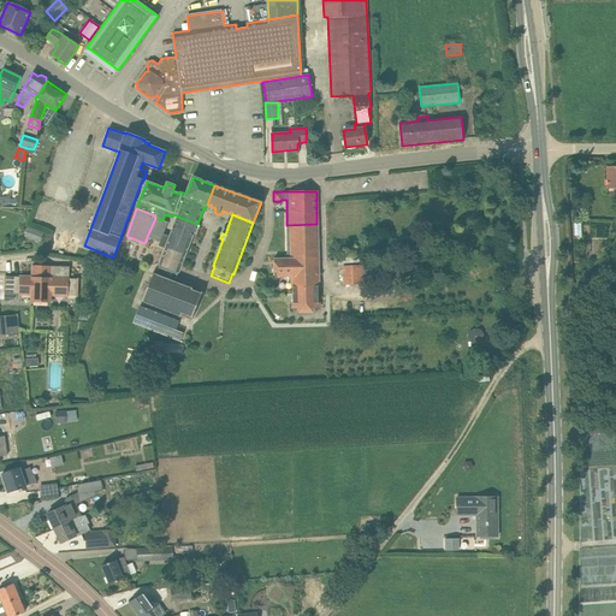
[(155,218),(147,237),(160,242),(159,246),(165,248),(158,265),(160,266),(157,274),(175,282),(197,224),(177,217),(170,236),(164,234),(169,223),(163,220),(155,218)]
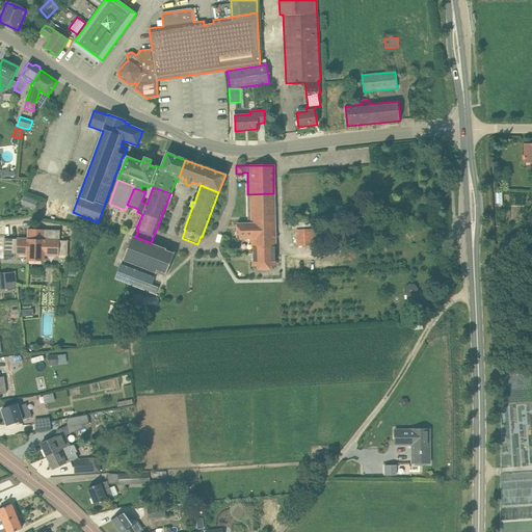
[(273,193),(247,194),(248,223),(274,222),(273,193)]
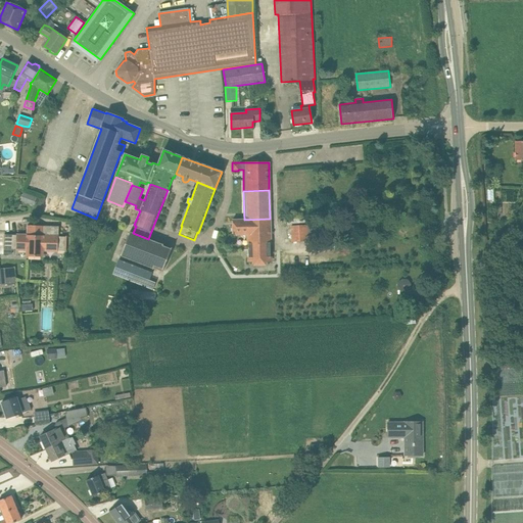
[(20,200),(34,205),(37,198),(24,193),(20,200)]
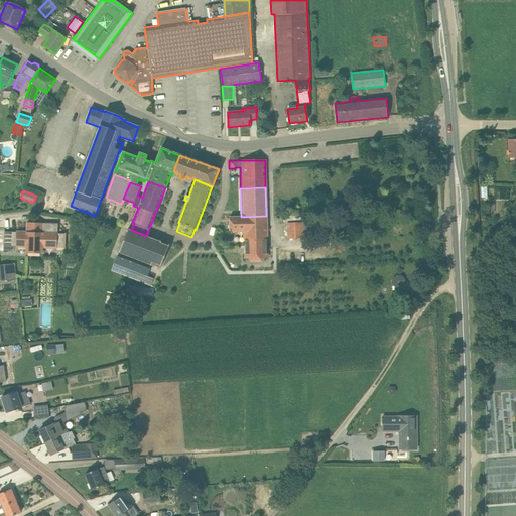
[(34,207),(39,209),(44,197),(38,195),(34,207)]
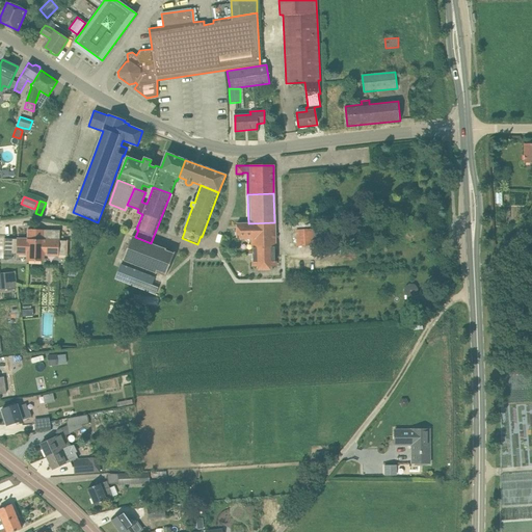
[(248,223),(237,223),(237,239),(253,239),(253,266),(258,266),(262,266),(264,268),(266,266),(271,266),(275,266),(274,222),(248,223)]
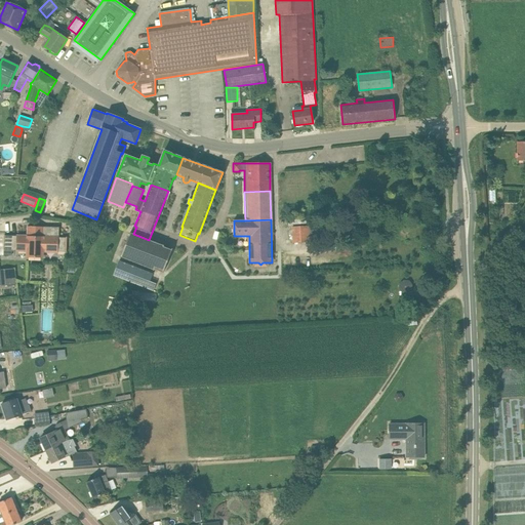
[(292,226),(293,242),(310,241),(309,225),(292,226)]
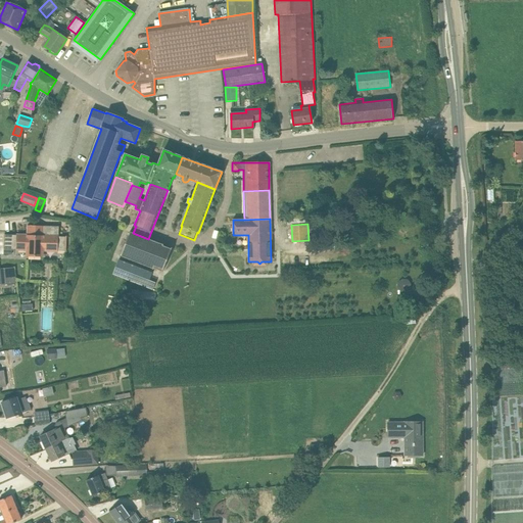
[(58,236),(59,226),(28,226),(28,235),(5,234),(4,234),(4,253),(11,253),(11,249),(28,249),(27,256),(43,256),(43,250),(65,251),(66,237),(58,236)]
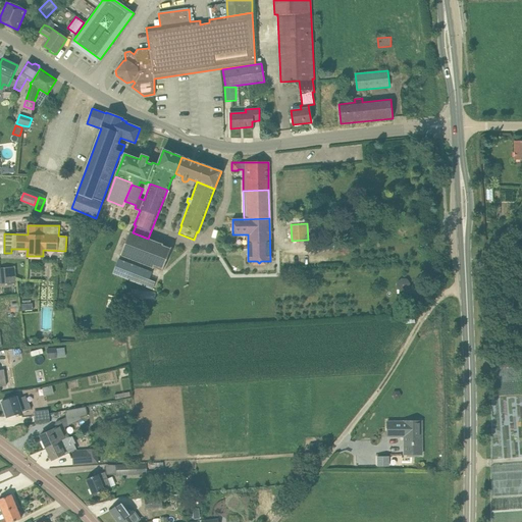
[(129,231),(120,256),(154,268),(154,267),(162,270),(161,271),(162,272),(171,248),(170,247),(170,248),(163,245),(163,244),(148,239),(133,232),(129,231)]
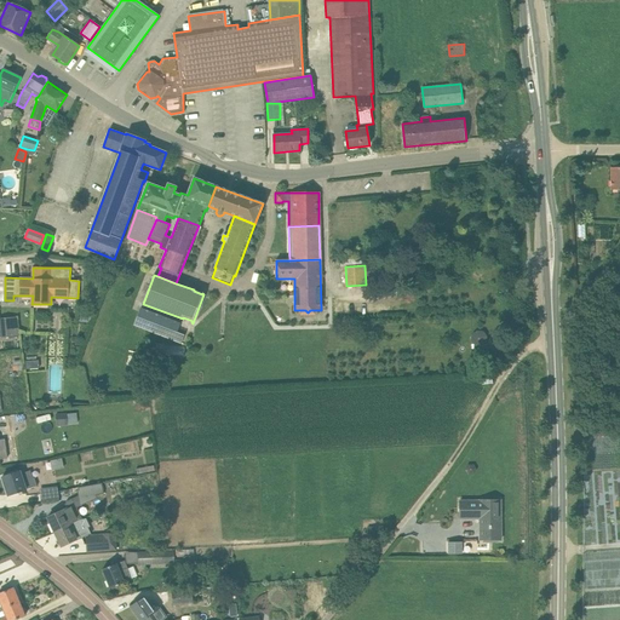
[(181,323),(141,308),(133,326),(181,344),(184,334),(177,332),(181,323)]
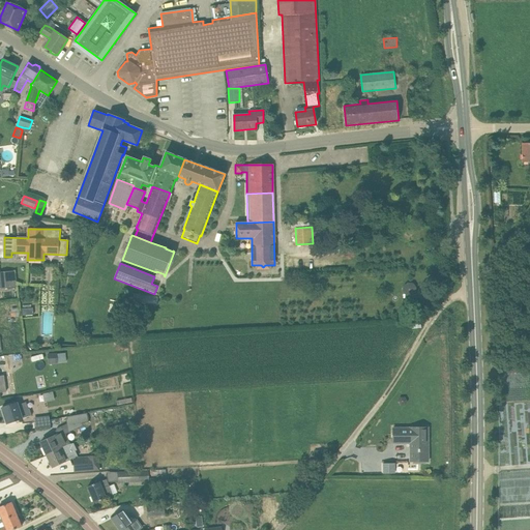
[(0,272),(0,287),(16,286),(15,270),(0,272),(0,273),(0,272)]
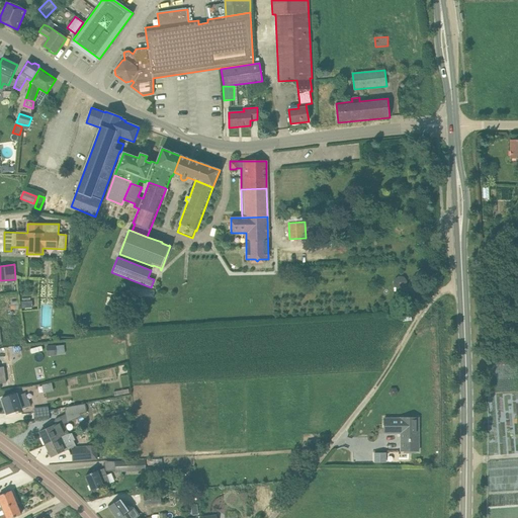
[(19,300),(10,301),(11,311),(19,310),(19,300)]
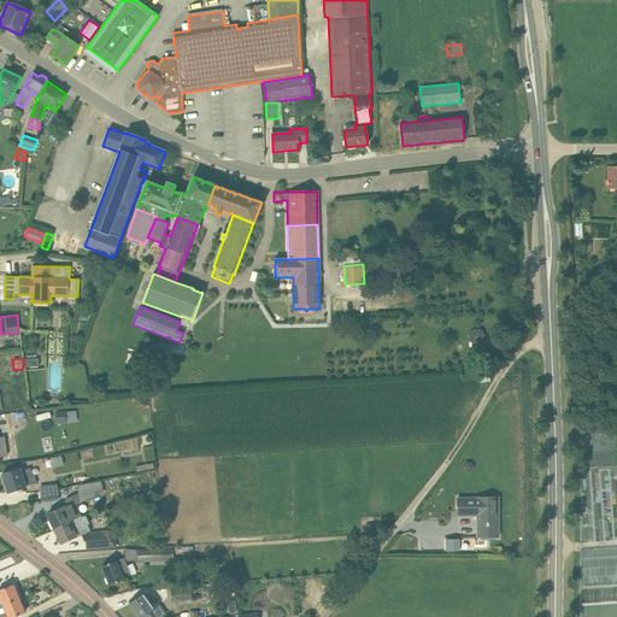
[(66,411),(56,412),(57,424),(68,423),(66,411)]
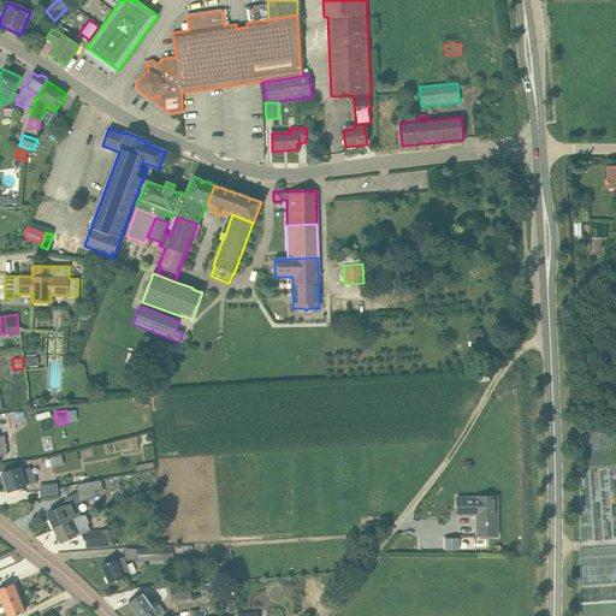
[(465,461),(462,467),(465,472),(471,472),(474,467),(471,461),(465,461)]
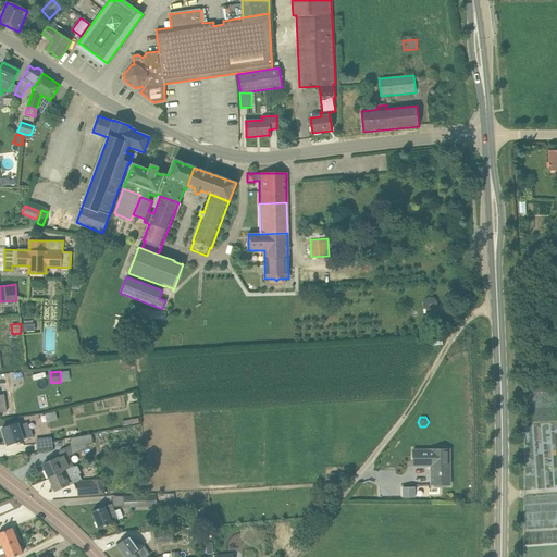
[(0,429),(0,430),(5,446),(34,436),(32,430),(29,430),(27,422),(19,425),(17,423),(2,429),(0,429)]
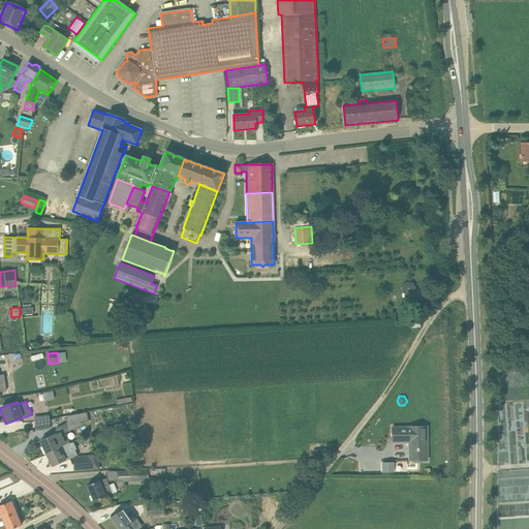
[(87,412),(67,416),(67,417),(66,418),(67,425),(89,422),(87,412)]
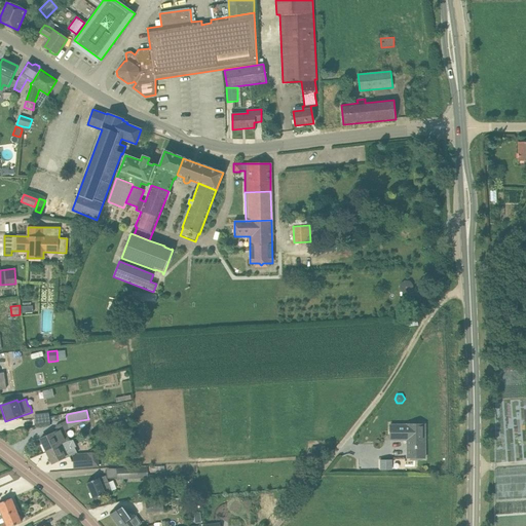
[(49,417),(34,419),(35,427),(50,425),(49,417)]
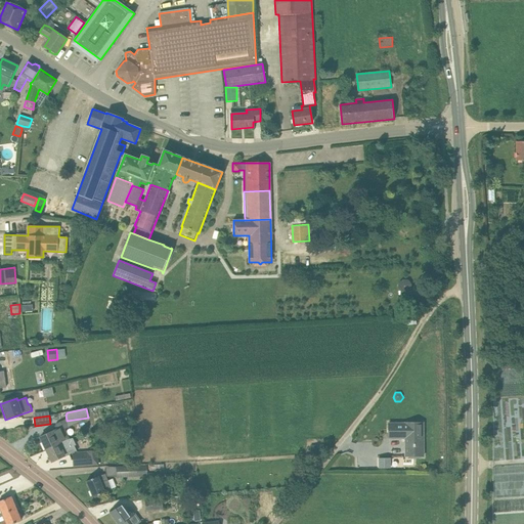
[(46,434),(40,437),(46,449),(50,447),(67,440),(70,438),(61,422),(55,424),(54,428),(45,432),(46,434)]
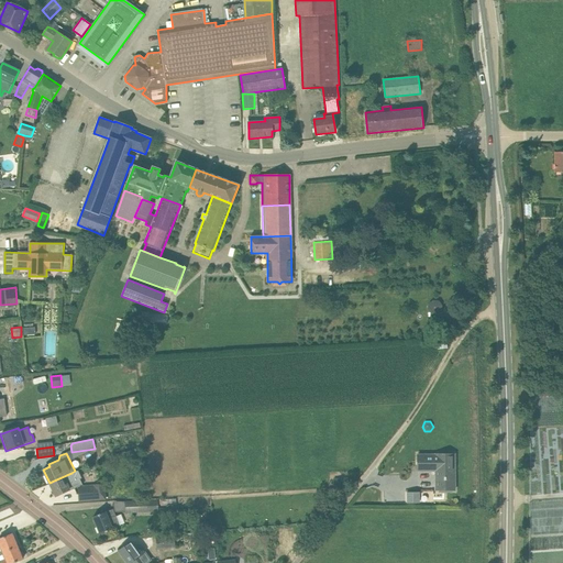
[(418,454),(418,472),(435,472),(435,490),(455,490),(454,454),(418,454)]
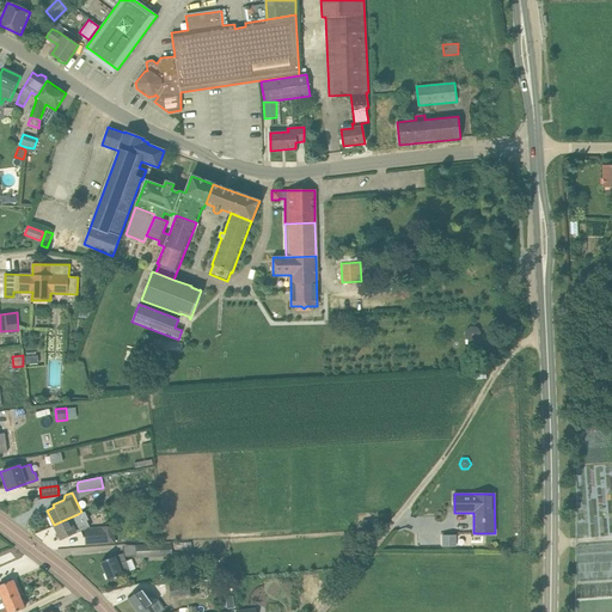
[(59,522),(54,525),(61,539),(75,532),(77,533),(77,532),(90,527),(84,513),(78,514),(59,522)]
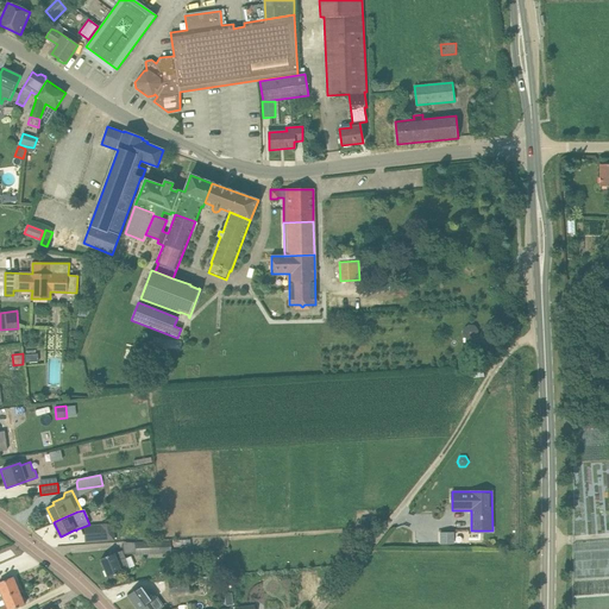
[(101,531),(85,533),(86,542),(113,540),(113,532),(101,533),(101,531)]
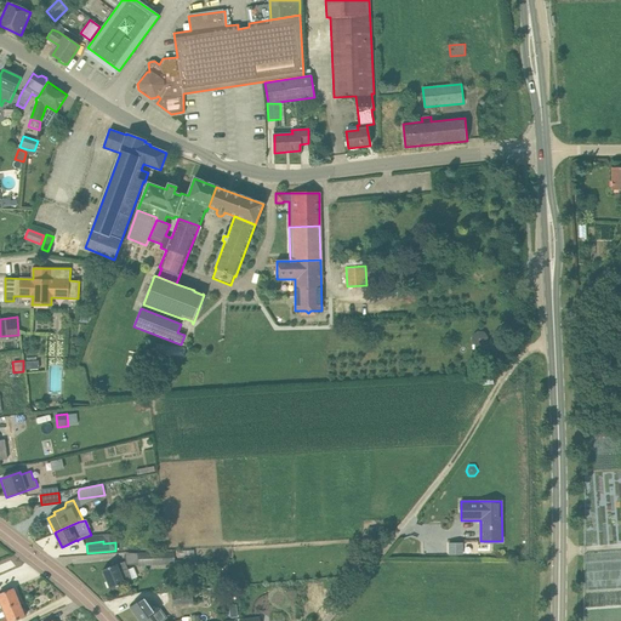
[(138,553),(138,565),(175,564),(175,551),(138,553)]
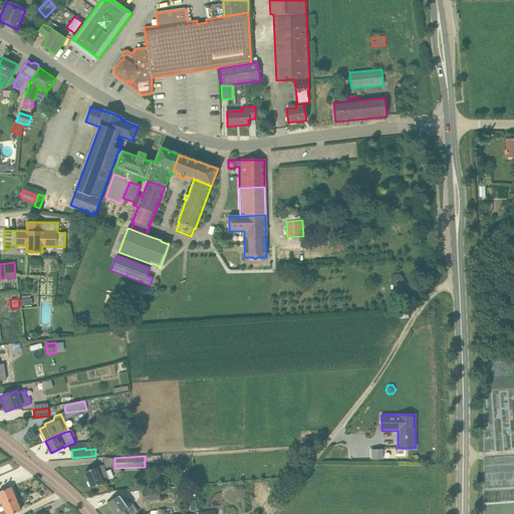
[(96,467),(85,472),(91,488),(103,483),(102,483),(109,480),(103,465),(96,468),(96,467)]
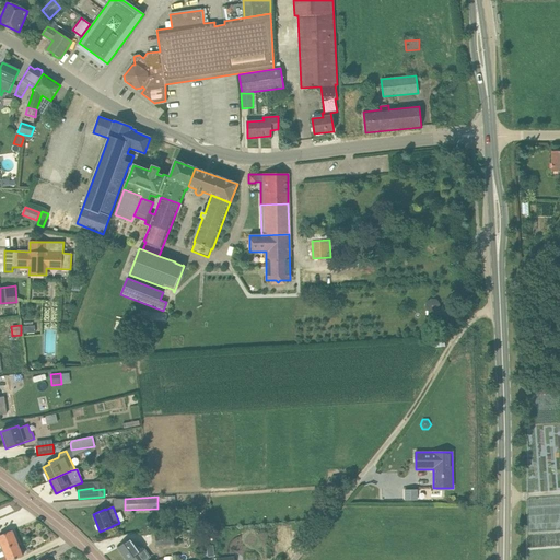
[(0,550),(3,549),(16,544),(11,531),(0,535),(0,550)]
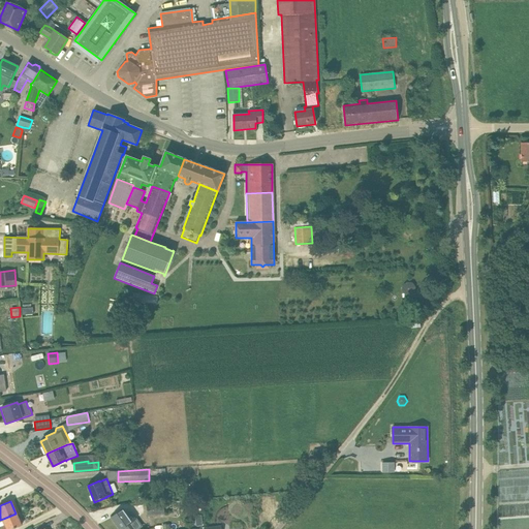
[(147,505),(148,517),(164,515),(163,503),(147,505)]
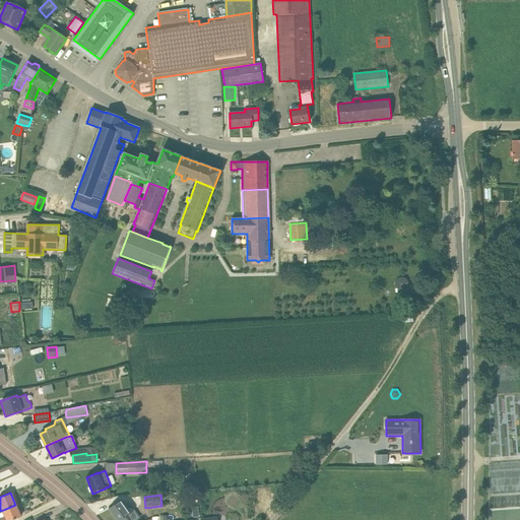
[(115,505),(110,509),(118,519),(119,519),(123,518),(124,519),(131,519),(132,519),(128,513),(132,509),(129,505),(125,507),(121,501),(115,505)]
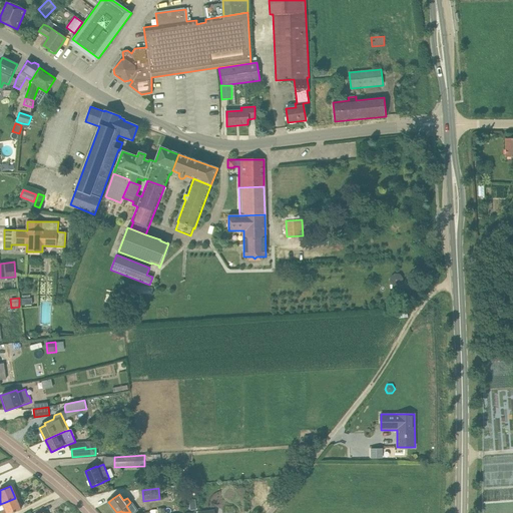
[(3,503),(0,504),(0,512),(13,512),(20,510),(15,498),(3,503)]
